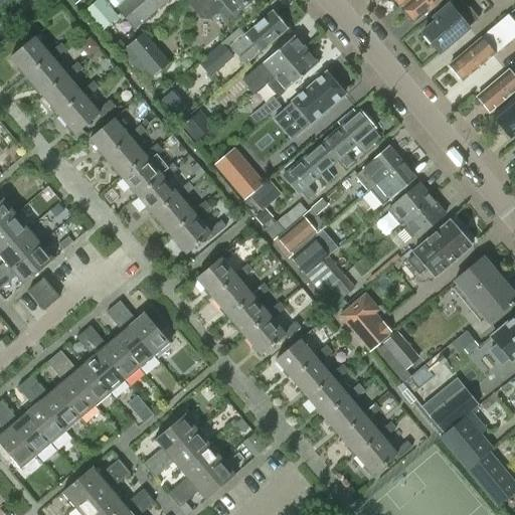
[(125,0),(116,8),(121,13),(135,29),(168,0),(125,0)]
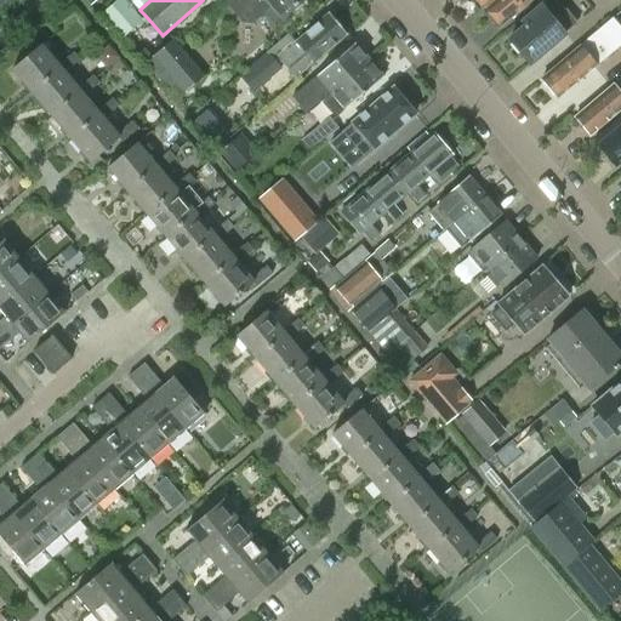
[(228,0),(226,3),(243,23),(252,23),(271,7),(279,18),(301,0),(228,0)]
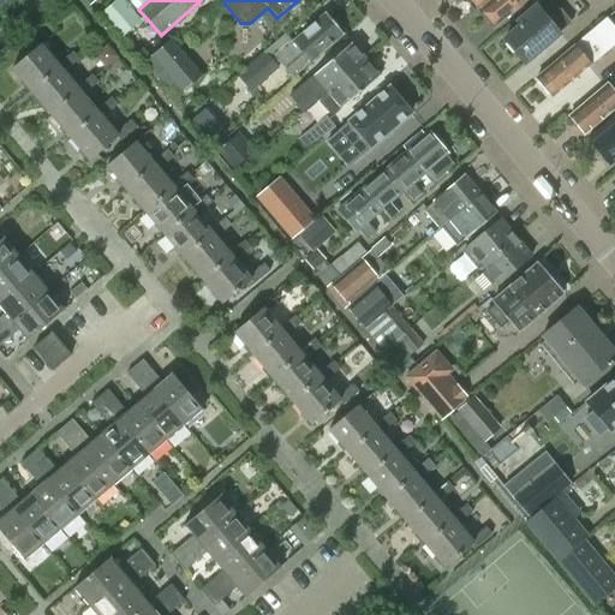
[(490,0),(481,9),(495,27),(525,0),(490,0)]
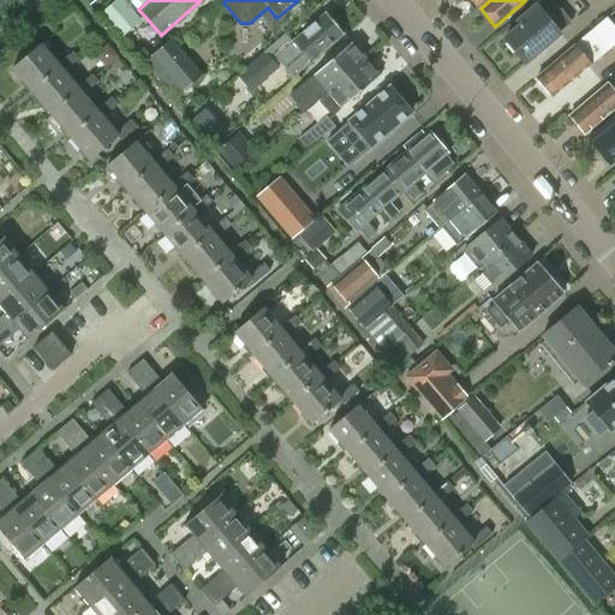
[(536,5),(518,21),(521,24),(505,37),(525,61),(559,33),(557,31),(571,19),(560,7),(547,18),(536,5)]
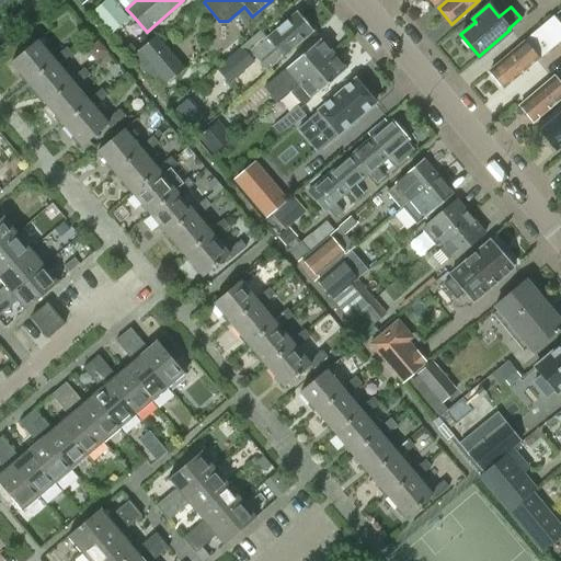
[(261,31),(241,48),(250,58),(254,55),(260,63),(267,70),(273,65),(313,32),(297,12),(266,38),(261,31)]
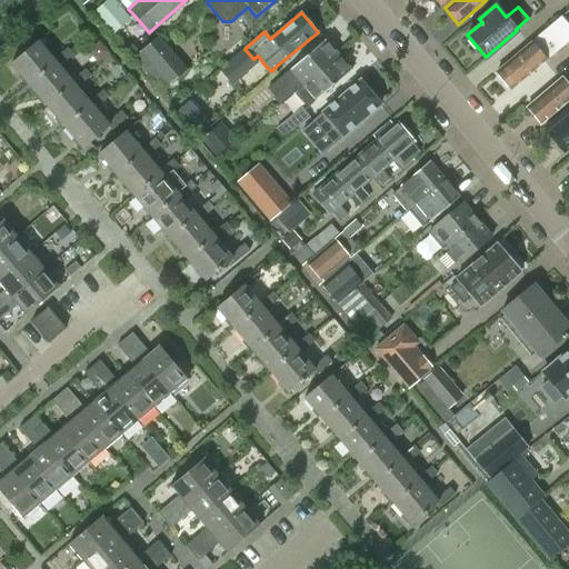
[(559,18),(496,70),(498,72),(511,88),(546,59),(539,50),(549,41),(567,27),(559,18)]
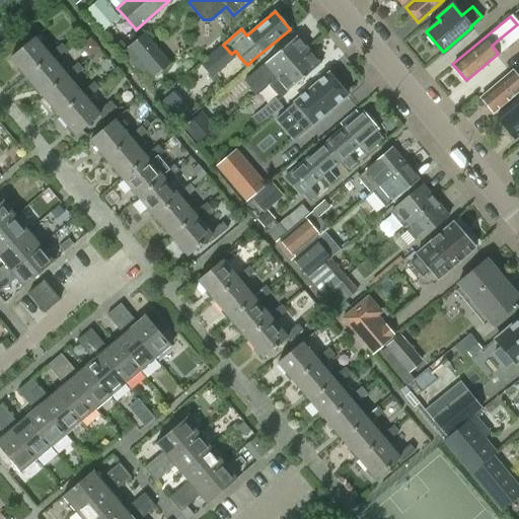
[(145,33),(129,47),(149,69),(164,57),(145,33)]
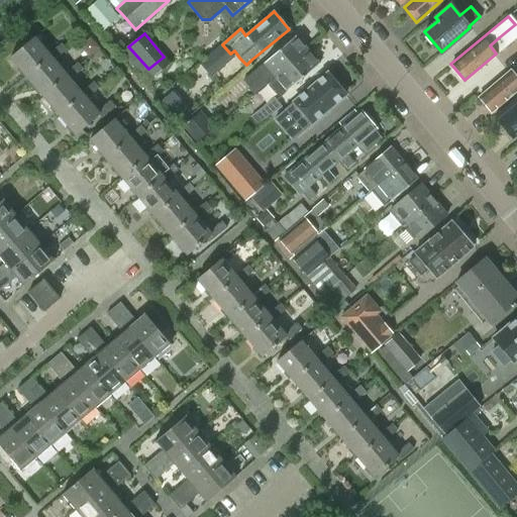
[(254,95),(267,84),(308,50),(296,36),(264,64),(264,63),(242,80),(254,95)]
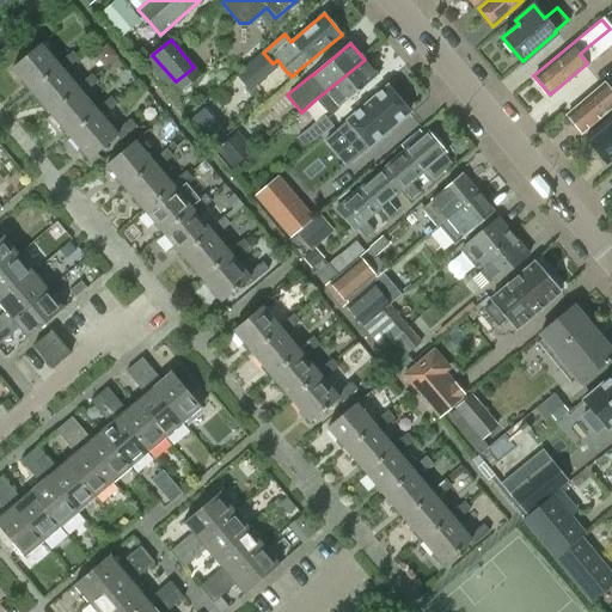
[(23,61),(13,69),(32,92),(61,69),(63,73),(79,60),(73,53),(72,51),(56,63),(41,46),(23,61)]
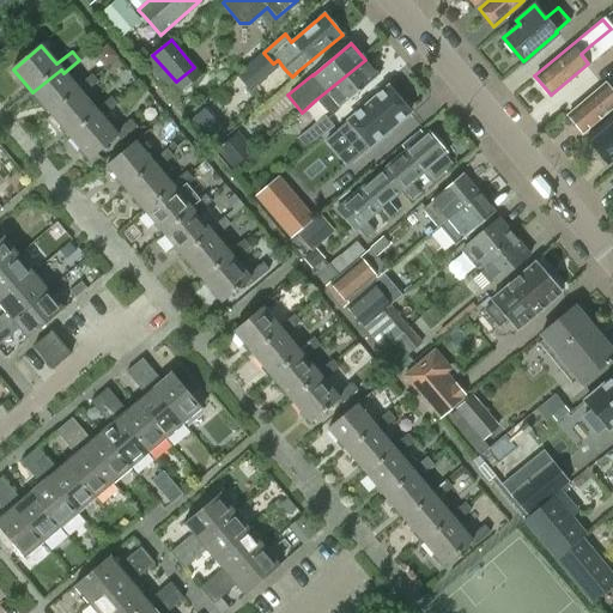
[(263,53),(236,76),(250,91),(277,68),(273,64),(263,53)]
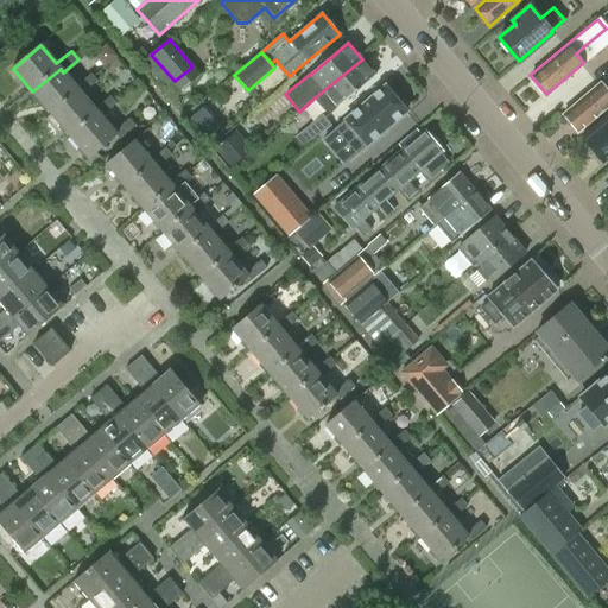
[(362,59),(314,99),(328,115),(375,76),(362,59)]
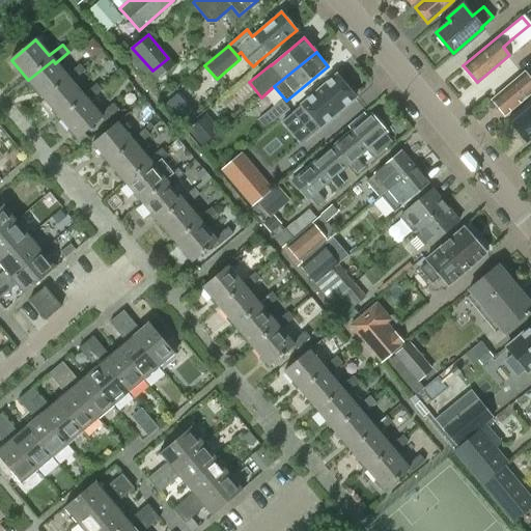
[(53,60),(28,80),(46,101),(70,80),(72,82),(84,72),(80,65),(79,64),(65,76),(55,63),(53,60)]
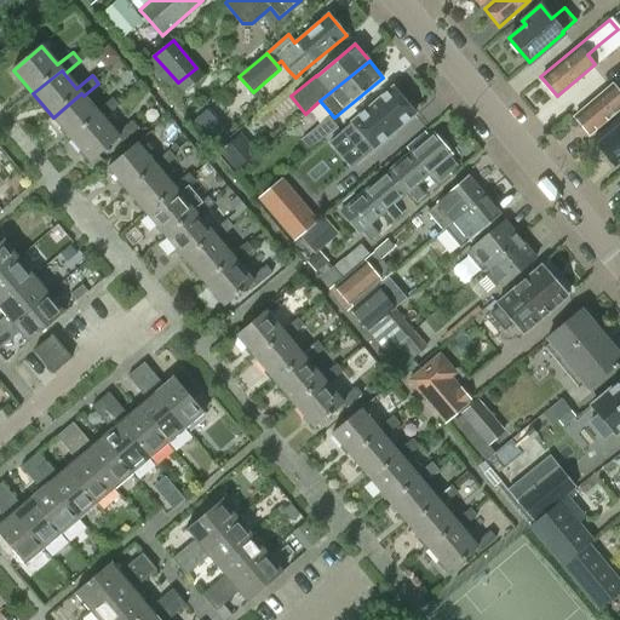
[(619,76),(574,115),(589,133),(619,105),(619,76)]
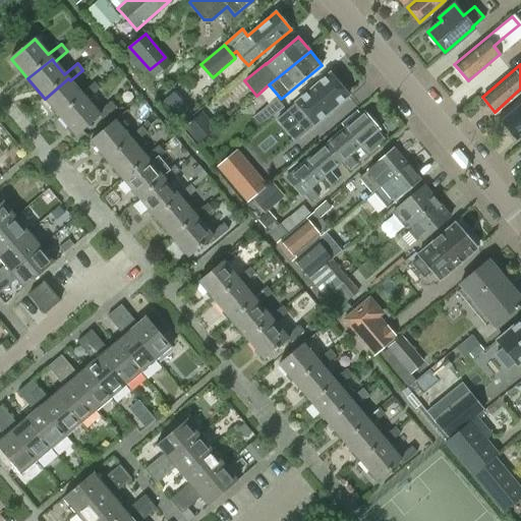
[(294,102),(313,123),(347,95),(329,72),(294,102)]
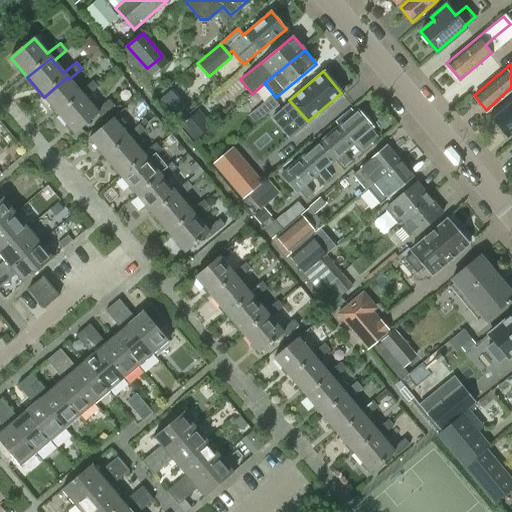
[(67,77),(44,97),(59,115),(83,96),(85,99),(98,88),(93,82),(92,81),(79,92),(69,79),(67,77)]
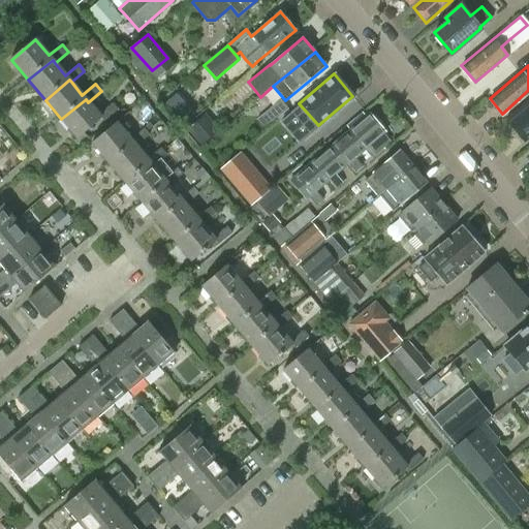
[(528,98),(504,119),(523,142),(528,136),(528,98)]
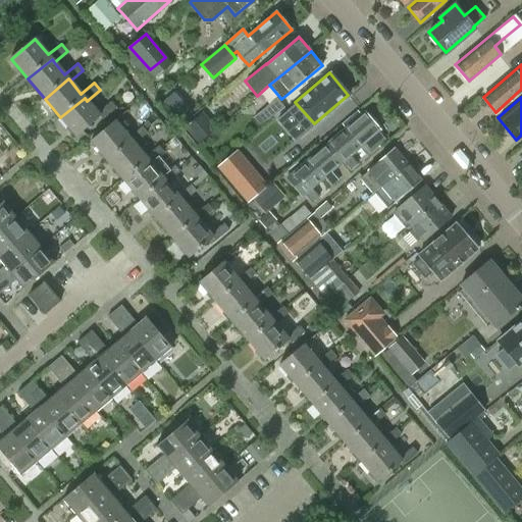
[(85,98),(60,117),(76,137),(100,116),(102,119),(115,109),(110,103),(98,113),(87,101),(85,98)]
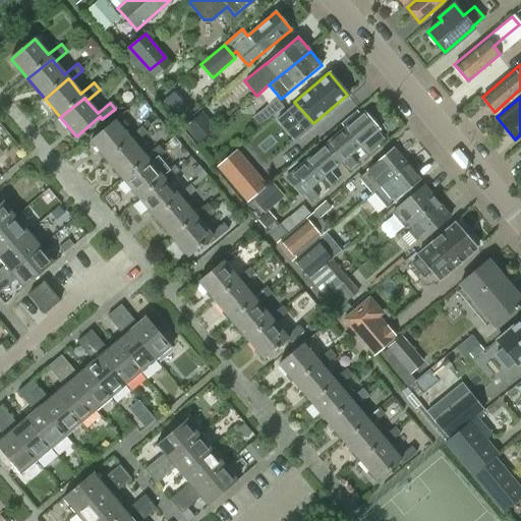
[(356,111),(341,124),(344,127),(343,128),(358,146),(361,143),(367,152),(380,141),(374,134),(379,130),(378,129),(362,112),(359,114),(356,111)]
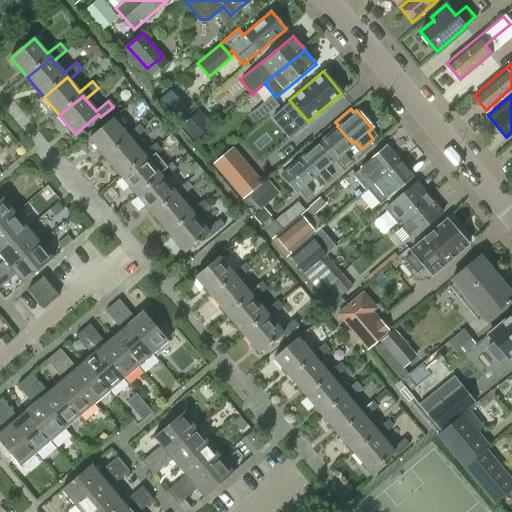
[(212,126),(199,110),(181,125),(195,140),(212,126)]
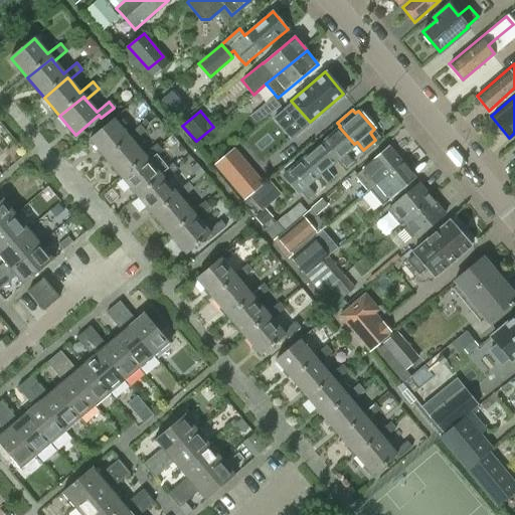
[(91,139),(107,158),(131,139),(134,142),(146,132),(140,125),(128,136),(114,119),(91,139)]
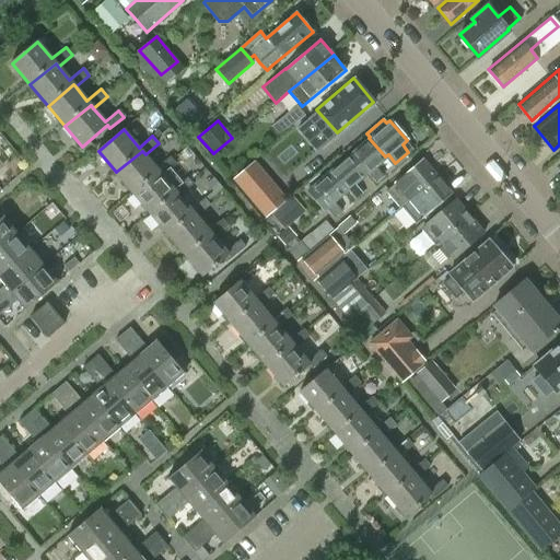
[(348,155),(364,174),(366,172),(374,181),(382,174),(374,165),(385,156),(369,138),(348,155)]
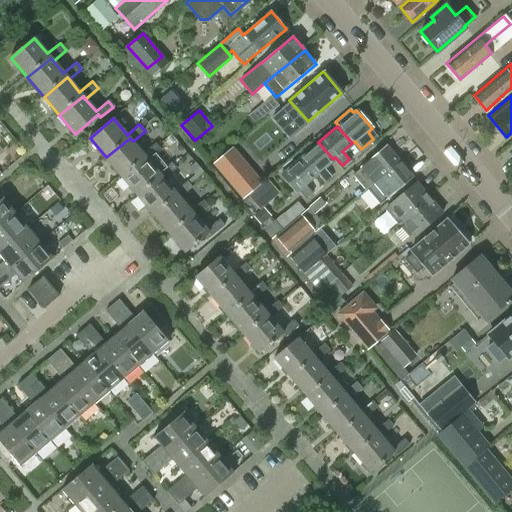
[(130,138),(106,157),(122,176),(145,156),(149,160),(156,154),(161,150),(156,143),(143,154),(133,142),(133,141),(130,138)]
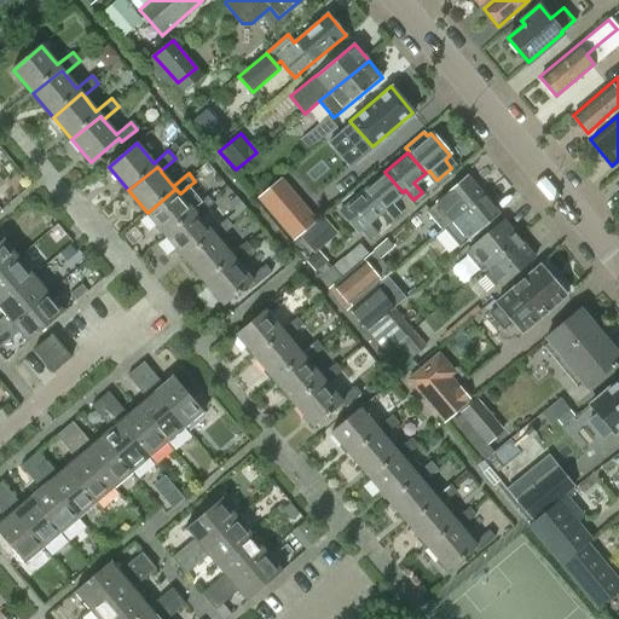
[(363,191),(380,212),(383,209),(391,219),(399,212),(391,202),(403,192),(385,172),(363,191)]
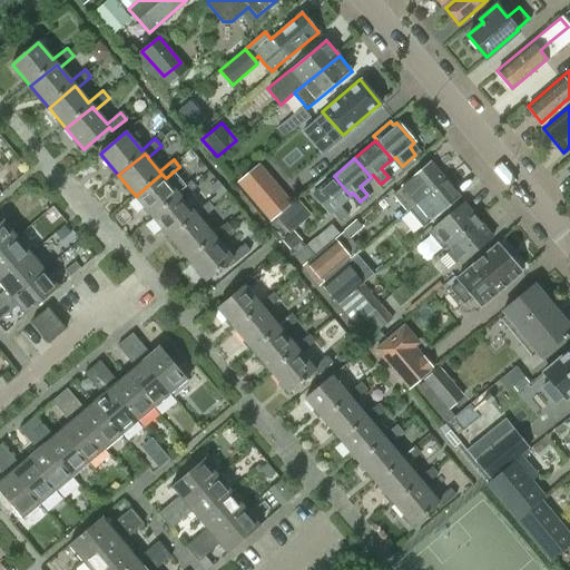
[(430,163),(400,187),(392,195),(406,212),(444,180),(430,163)]
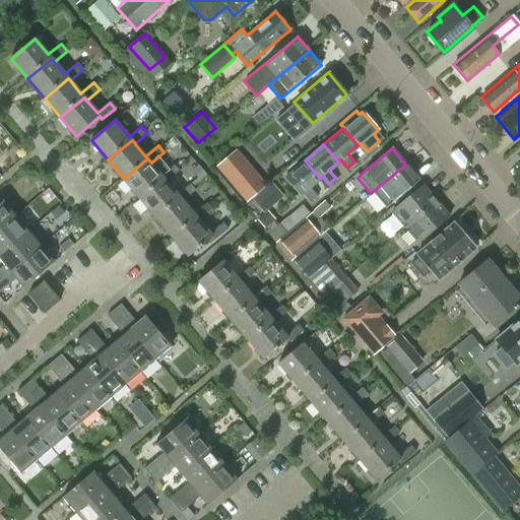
[(147,158),(124,179),(140,198),(164,178),(168,182),(180,172),(174,165),(169,169),(158,156),(151,163),(147,158)]
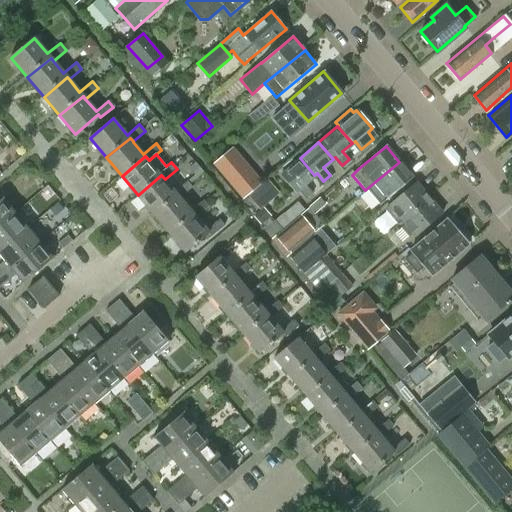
[(213,163),(226,179),(242,197),(260,181),(244,163),(237,170),(224,154),(213,163)]
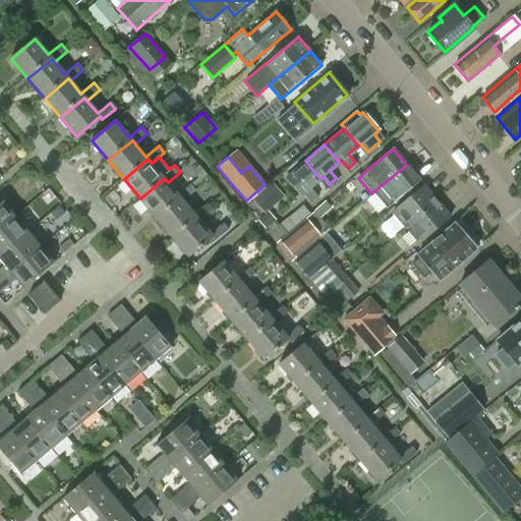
[(285,177),(296,190),(300,194),(303,192),(310,200),(316,194),(309,186),(320,178),(305,161),(285,177)]
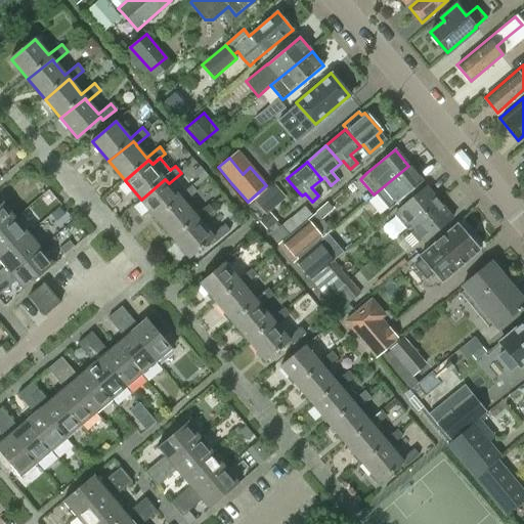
[(408,166),(374,194),(376,193),(388,208),(421,180),(408,166)]
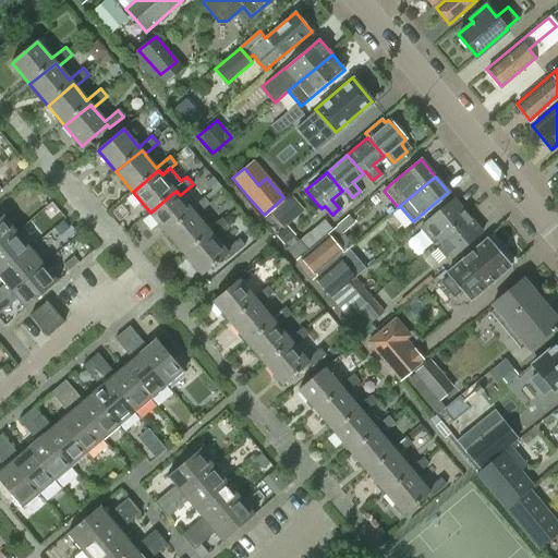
[(176,191),(150,213),(167,233),(193,211),(196,216),(209,204),(204,197),(191,208),(180,195),(176,191)]
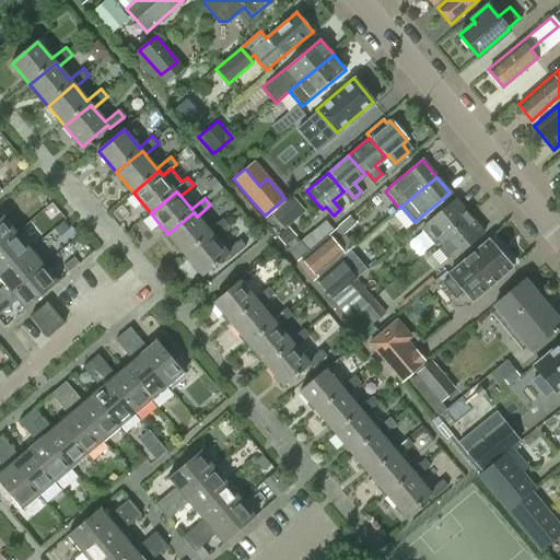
[(427,226),(440,241),(468,216),(455,200),(427,226)]
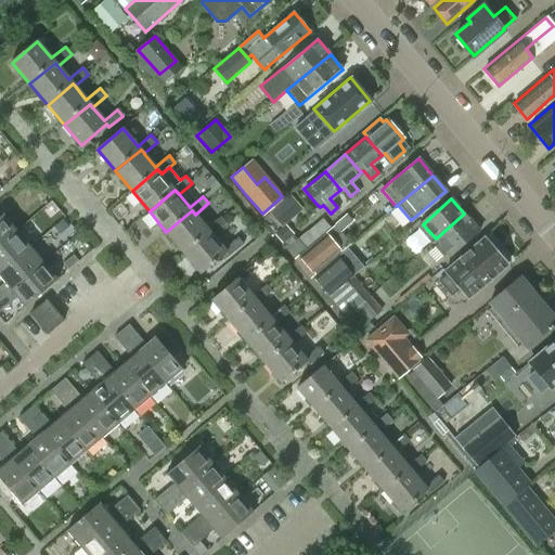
[(192,210),(166,232),(183,253),(209,231),(213,235),(227,224),(220,217),(207,228),(195,215),(192,210)]
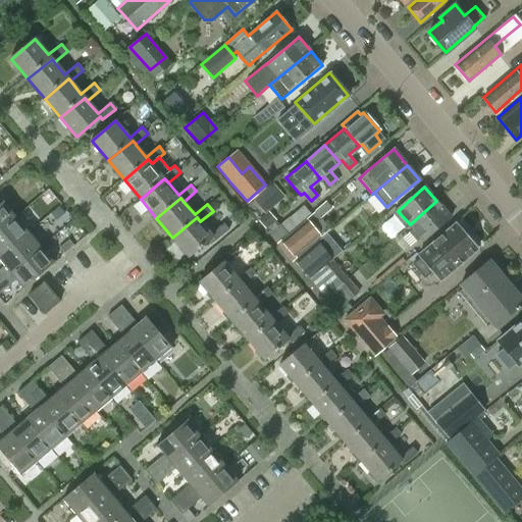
[(436,201),(410,224),(422,240),(450,216),(436,201)]
